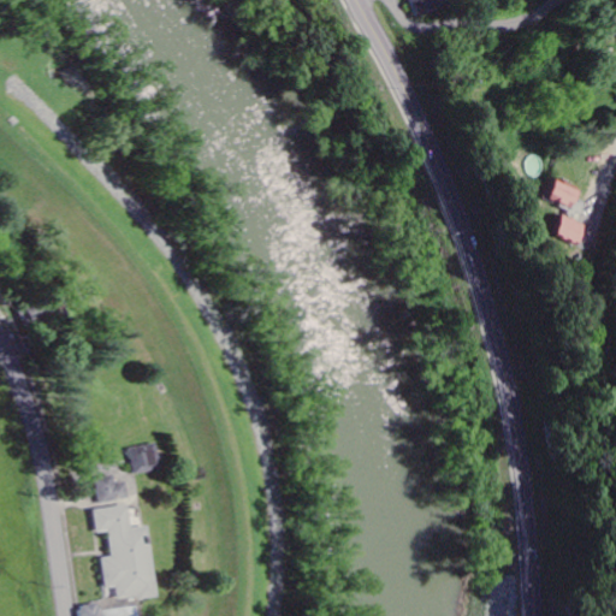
[(450,0),(409,0),(413,13),(452,7),(450,0)]
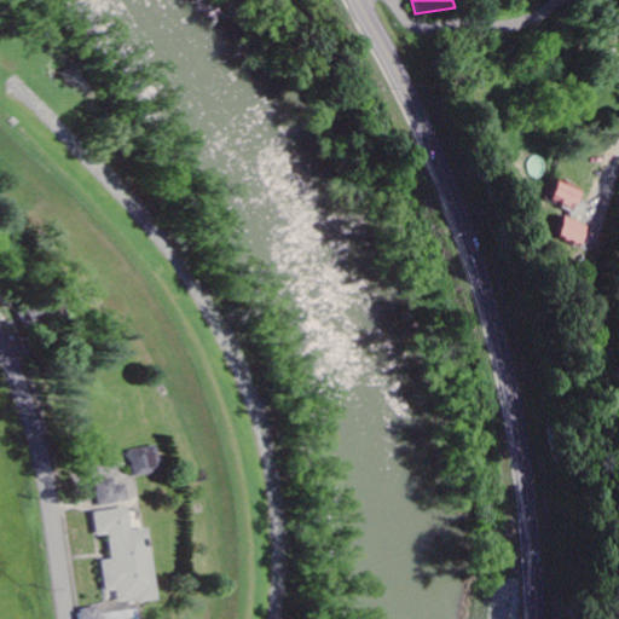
[(522,160),(524,175),(541,174),(539,158),(522,160)]
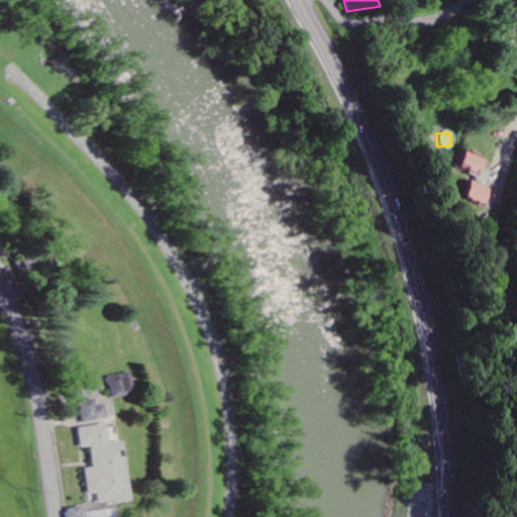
[(457,171),(481,177),(485,161),(461,154),(457,171)]
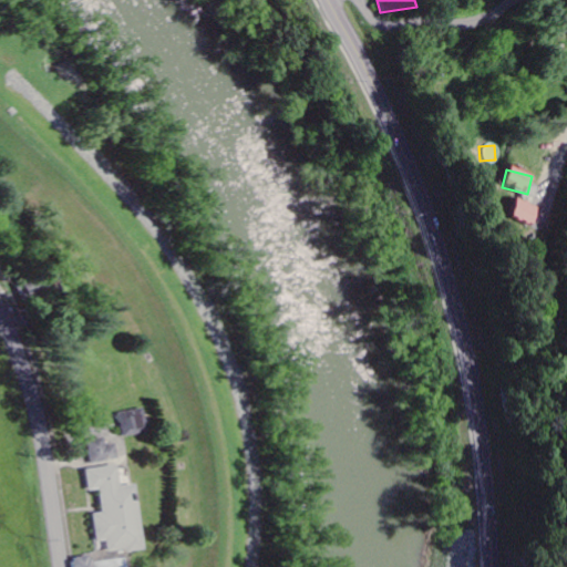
[(537,207),(512,200),(506,220),(532,227),(537,207)]
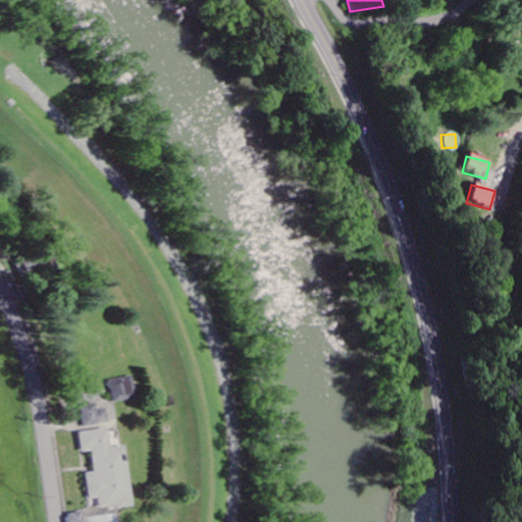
[(137,399),(134,376),(111,379),(113,402),(137,399)]
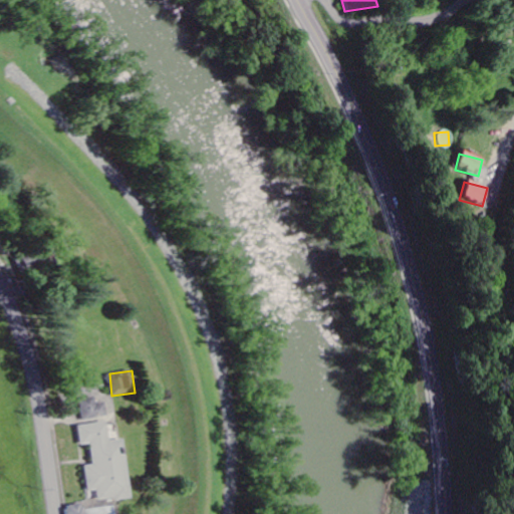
[(81,399),(83,421),(108,418),(106,403),(97,404),(96,397),(81,399)]
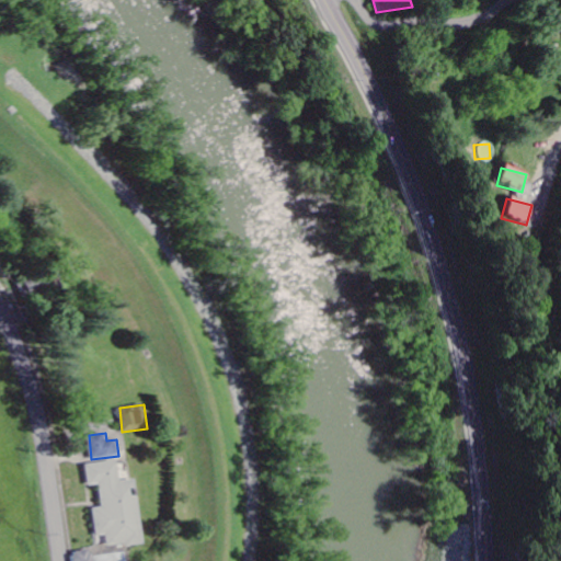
[(87,464),(89,485),(100,484),(102,507),(93,508),(96,536),(107,535),(109,547),(144,544),(136,479),(119,481),(117,460),(87,464)]
